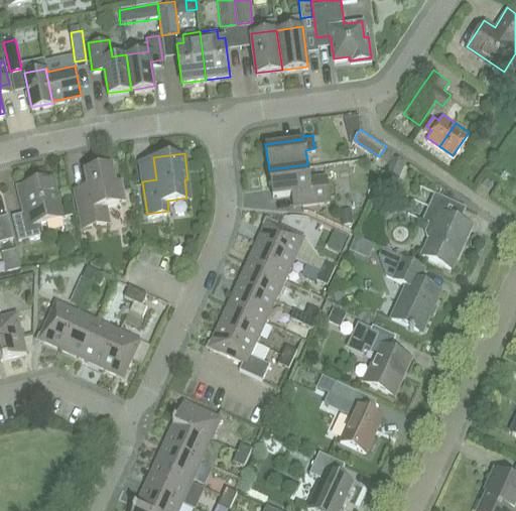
[(397,176),(405,160),(392,154),(385,170),(397,176)]
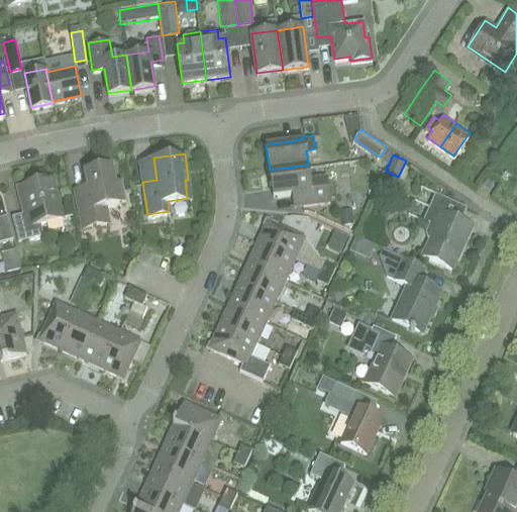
[(105,204),(119,202),(126,200),(122,179),(114,181),(111,165),(85,170),(90,193),(76,195),(82,226),(109,221),(105,204)]
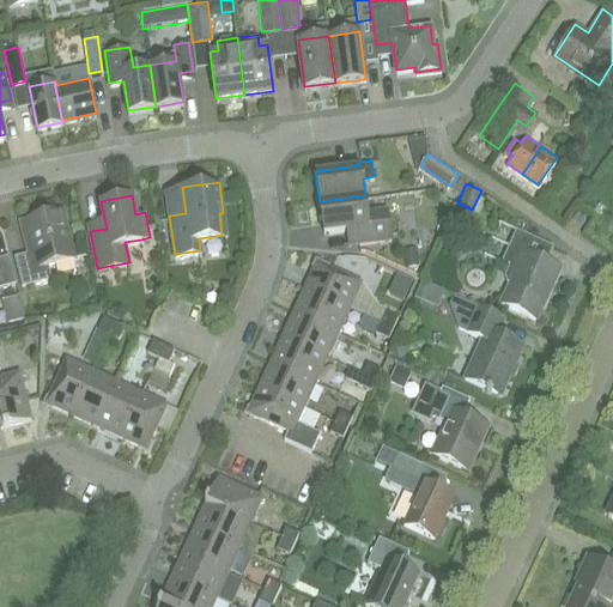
[(366,208),(365,195),(320,201),(323,230),(356,226),(357,241),(390,236),(387,206),(366,208)]
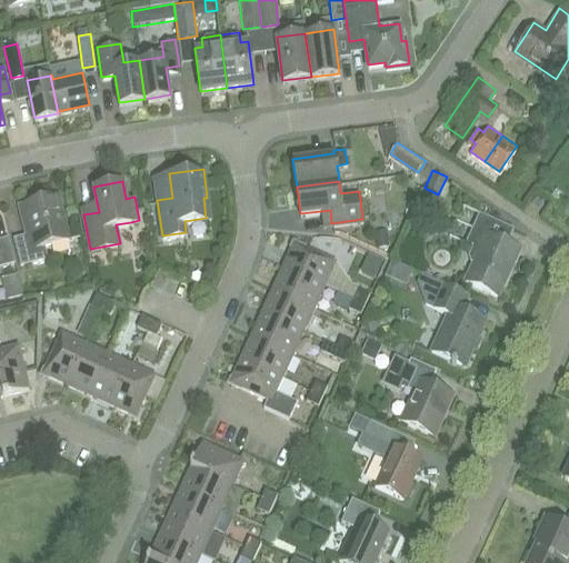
[(57,193),(22,201),(18,202),(21,218),(27,217),(30,231),(12,235),(20,262),(48,255),(45,243),(68,237),(57,193)]
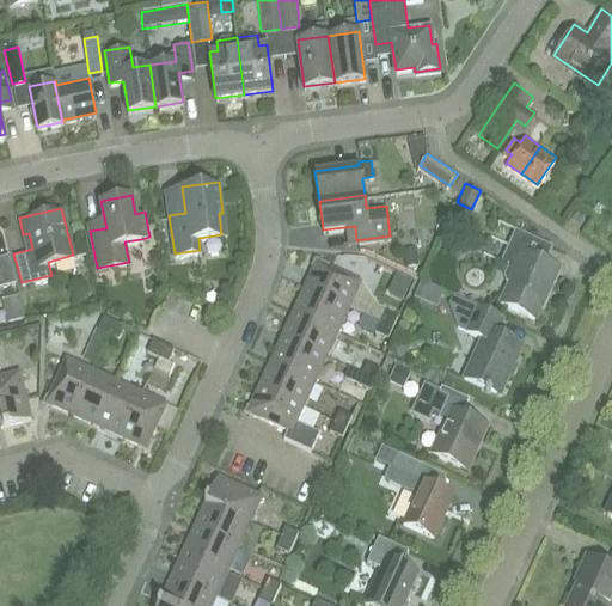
[(543,239),(515,226),(500,259),(507,263),(503,271),(506,279),(509,280),(501,300),(534,316),(557,264),(536,255),(543,239)]
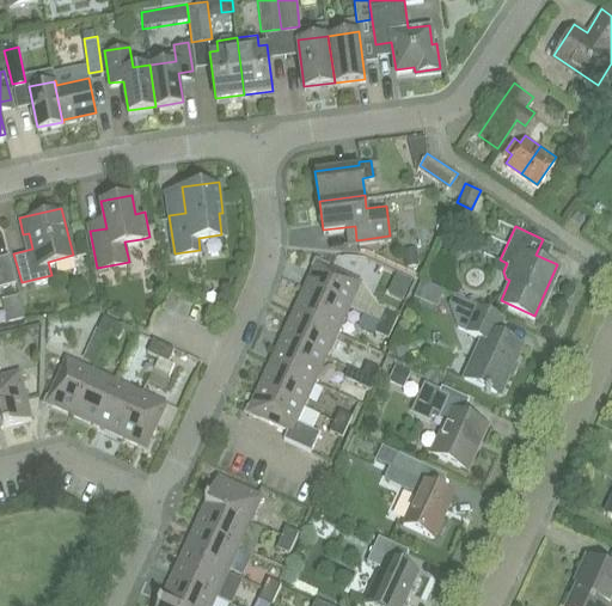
[(405,265),(416,270),(426,248),(403,250),(405,265)]
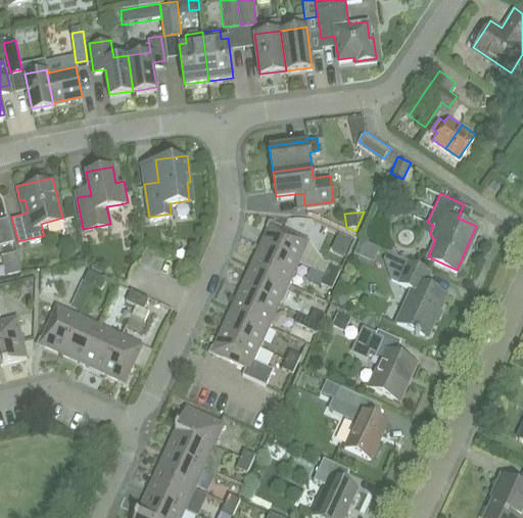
[(0,242),(13,239),(7,216),(0,217),(0,242)]
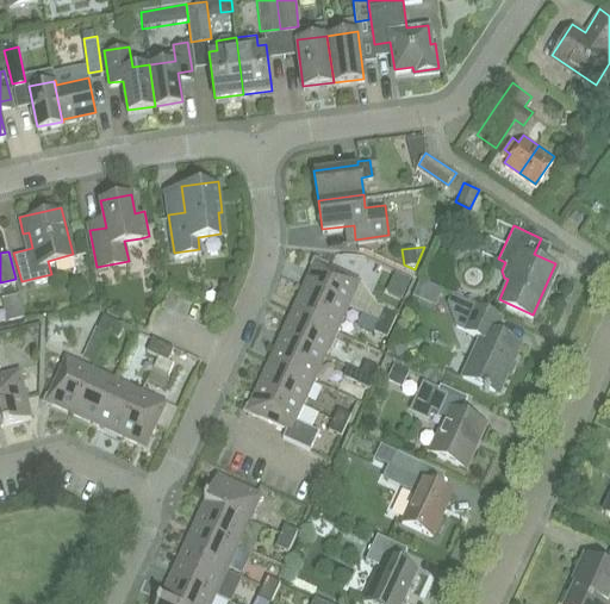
[(303,282),(348,303),(360,278),(315,257),(303,282)]
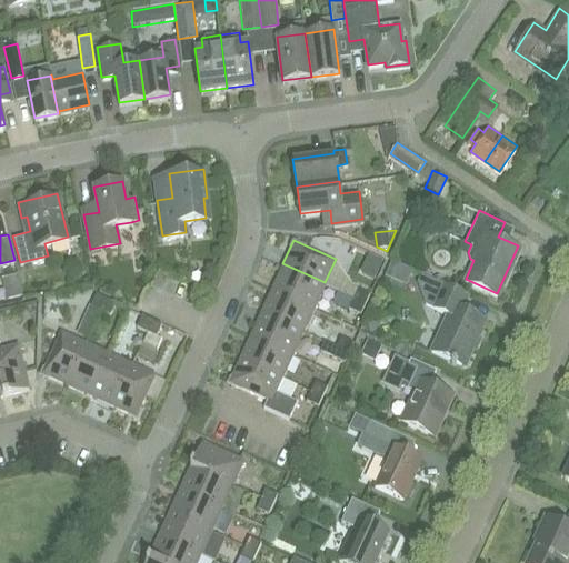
[(373,274),(381,258),(369,252),(361,269),(373,274)]
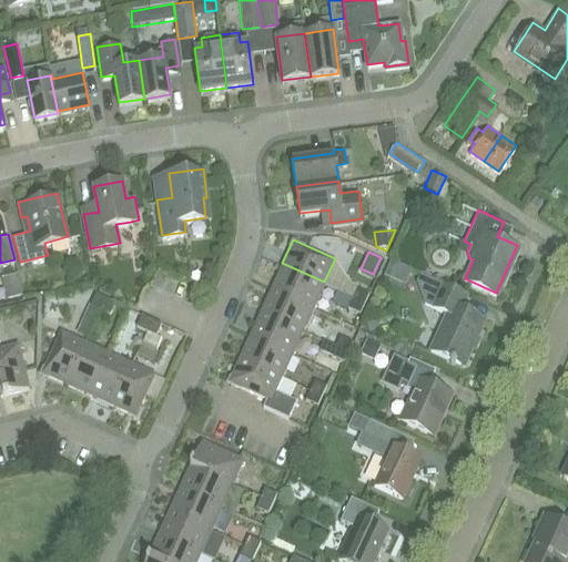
[(324,282),(282,263),(272,285),(313,305),(324,282)]
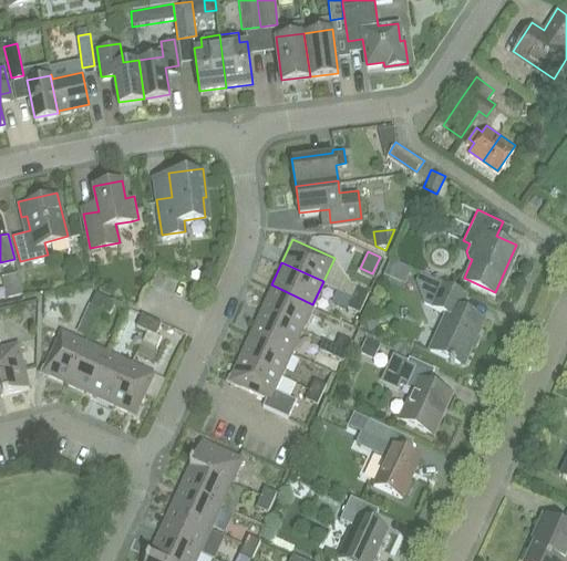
[(420,270),(415,279),(422,299),(446,310),(430,346),(463,362),(484,317),(460,305),(466,291),(420,270)]
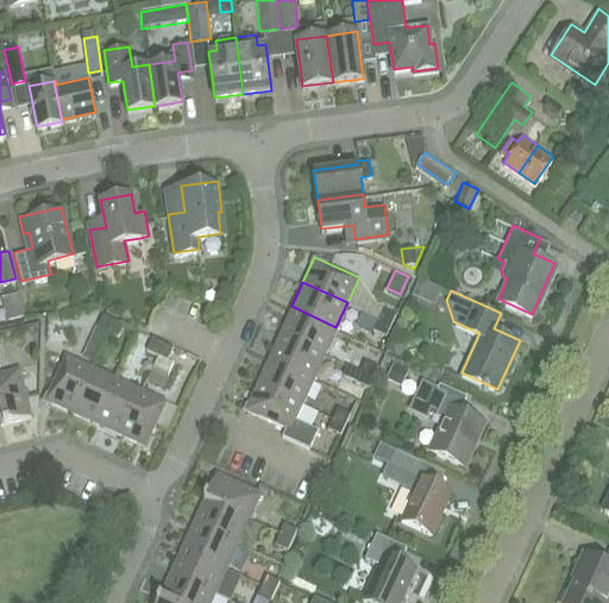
[(336,327),(292,306),(280,331),(325,351),(336,327)]
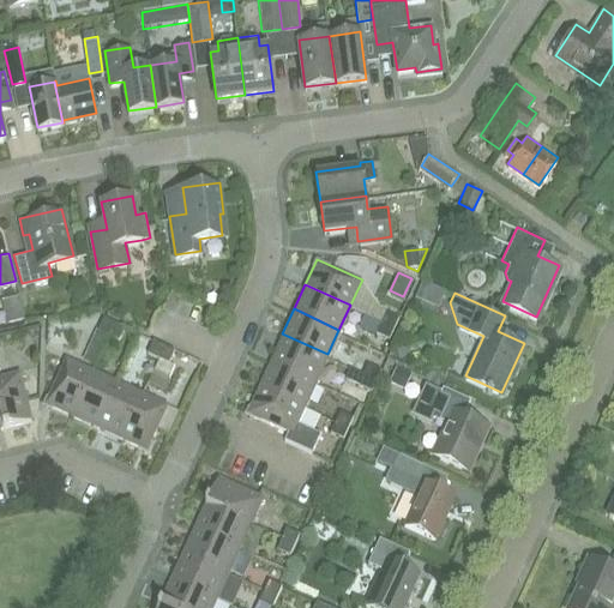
[(385,308),(380,319),(392,325),(397,314),(385,308)]
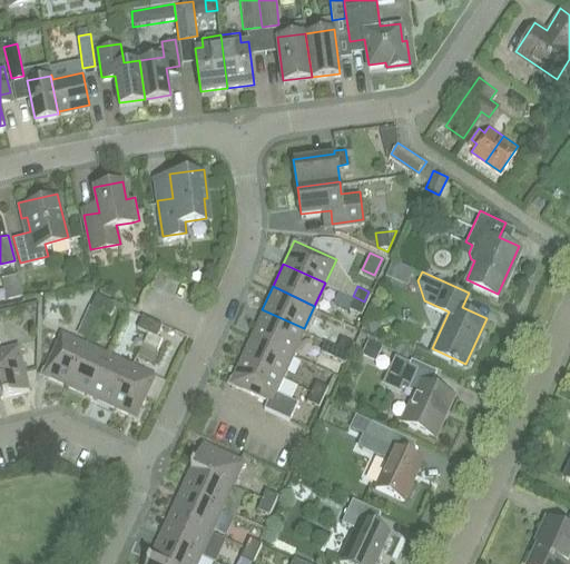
[(332,298),(349,306),(353,296),(336,288),(332,298)]
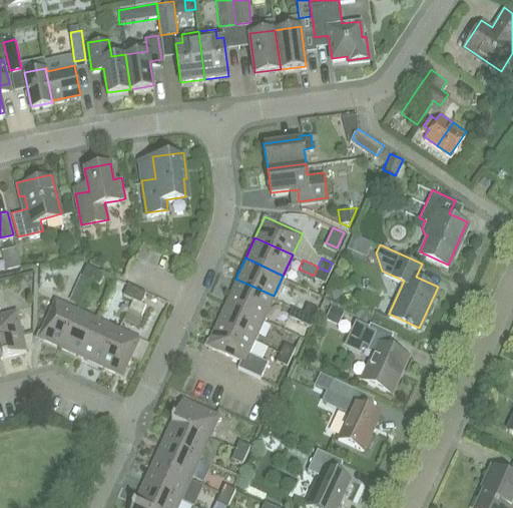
[(90,277),(94,267),(86,263),(81,273),(90,277)]
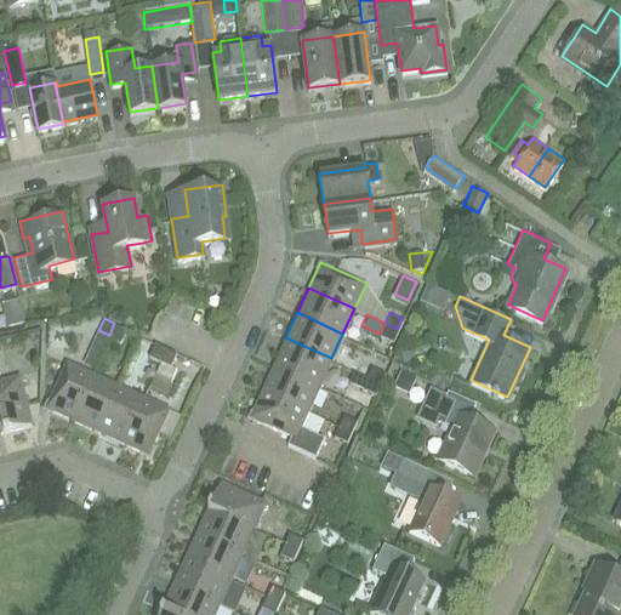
[(125,328),(114,323),(109,335),(119,340),(125,328)]
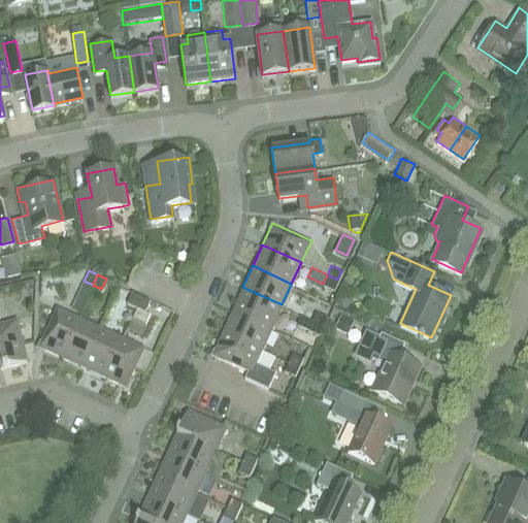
[(337,280),(327,274),(323,284),(333,289),(337,280)]
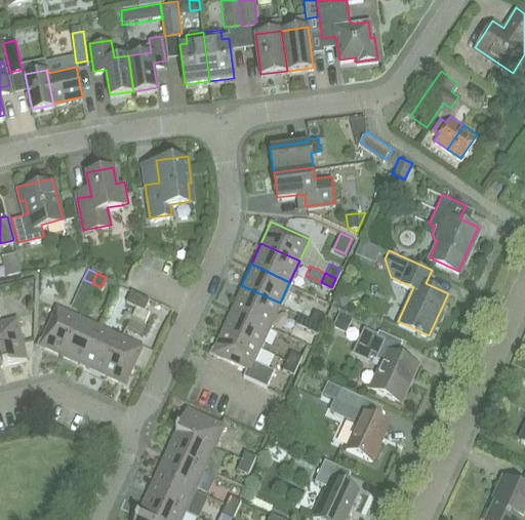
[(241,285),(232,307),(270,324),(280,303),(241,285)]
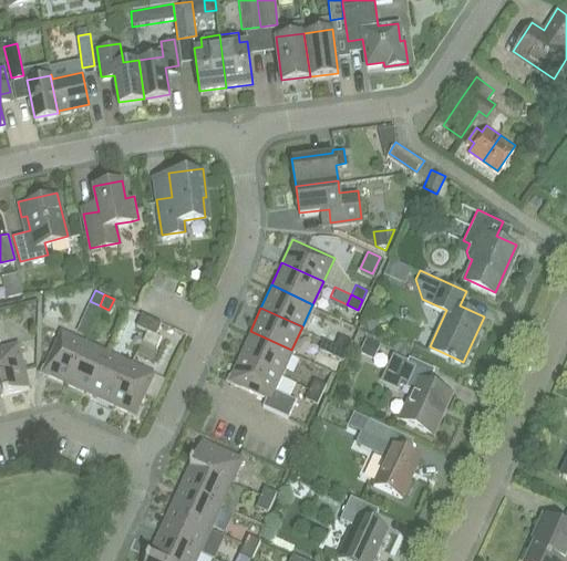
[(145,328),(151,315),(141,311),(135,323),(145,328)]
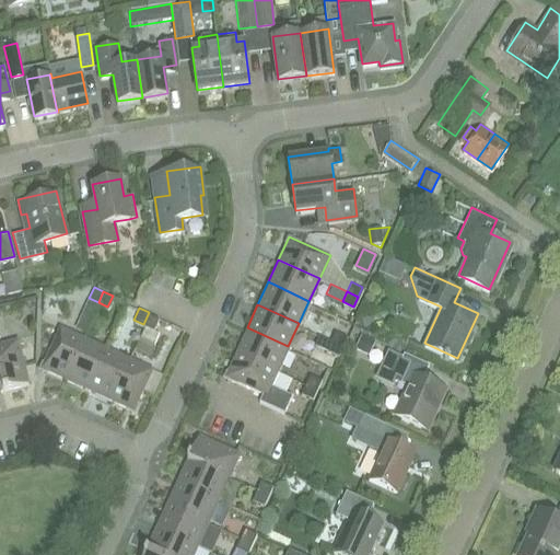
[(375,322),(371,310),(360,314),(363,325),(375,322)]
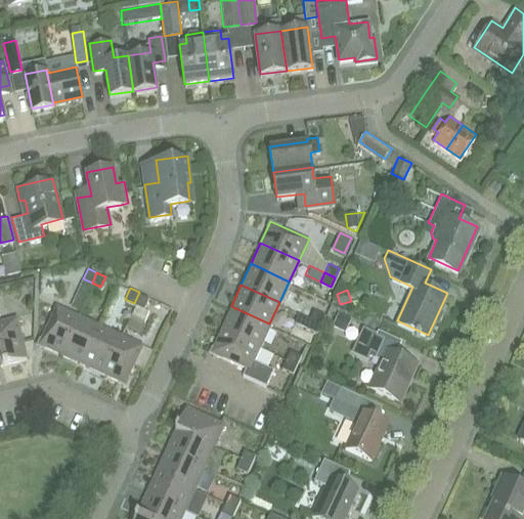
[(139,292),(134,303),(135,303),(131,312),(144,317),(148,309),(143,306),(148,296),(139,292)]
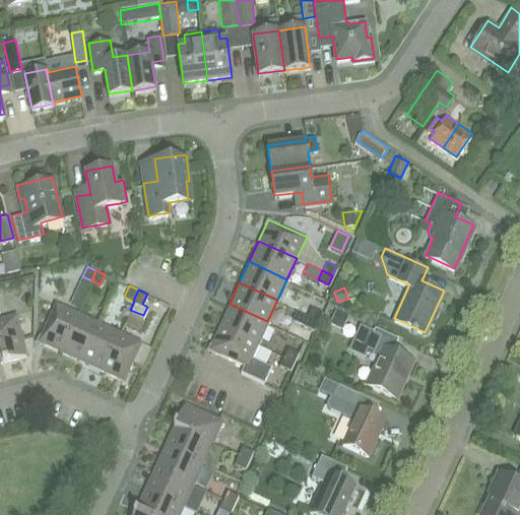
[(60,349),(77,311),(56,302),(39,339),(60,349)]
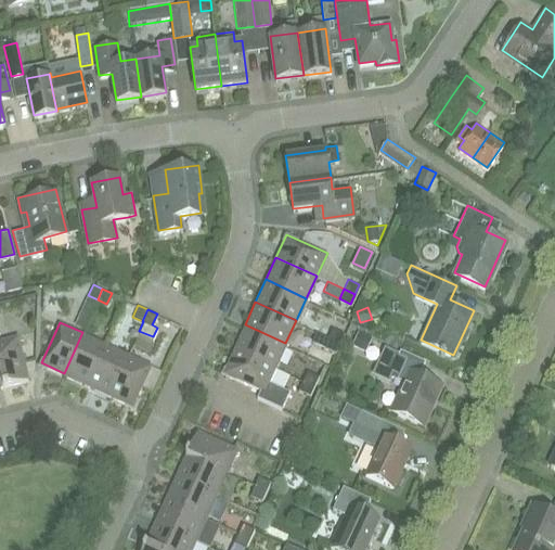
[(285,343),(245,324),(234,347),(275,366),(285,343)]
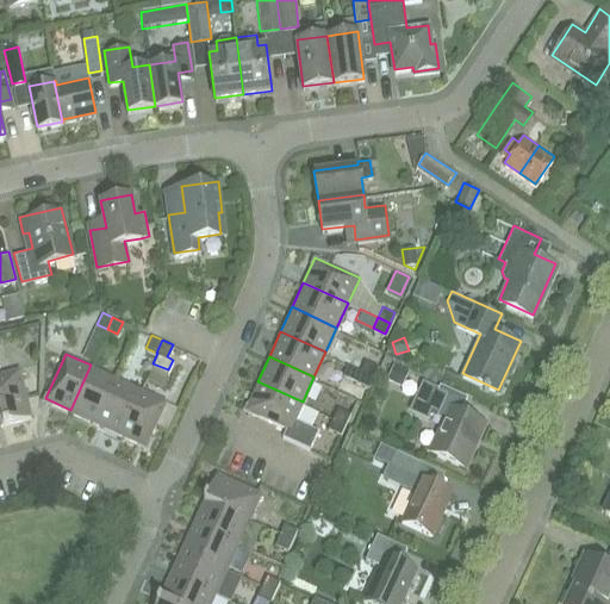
[(365,359),(360,368),(360,369),(373,375),(378,365),(365,359)]
